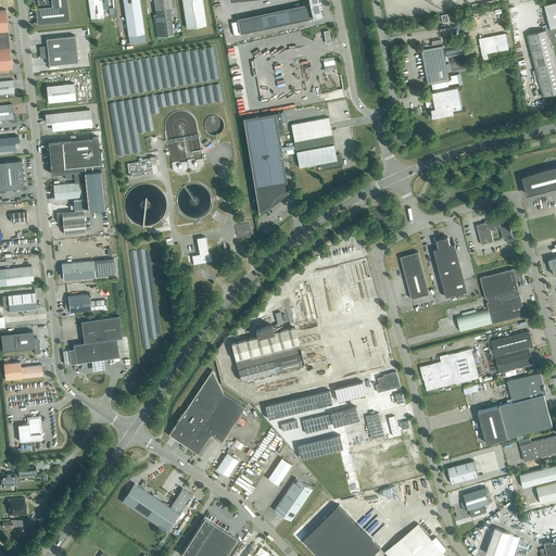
[(36,8),(37,24),(70,21),(67,0),(37,0),(38,5),(39,5),(39,8),(36,8)]
